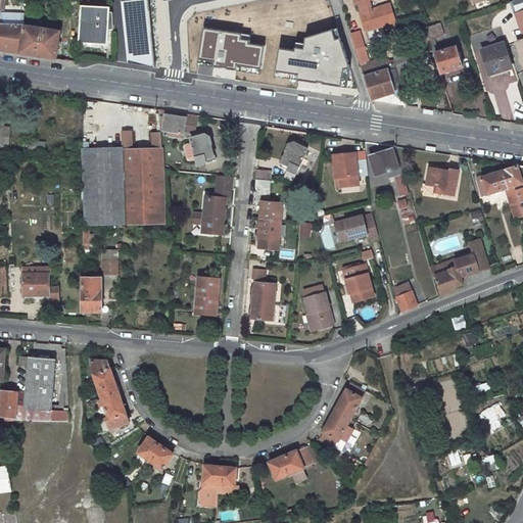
[(64,0),(65,16),(79,16),(78,0),(64,0)]
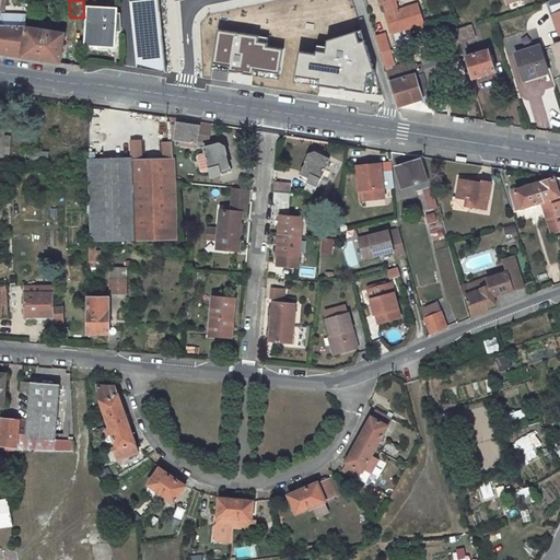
[(129,0),(130,2),(138,1),(139,8),(130,9),(137,69),(165,72),(158,0),(129,0)]
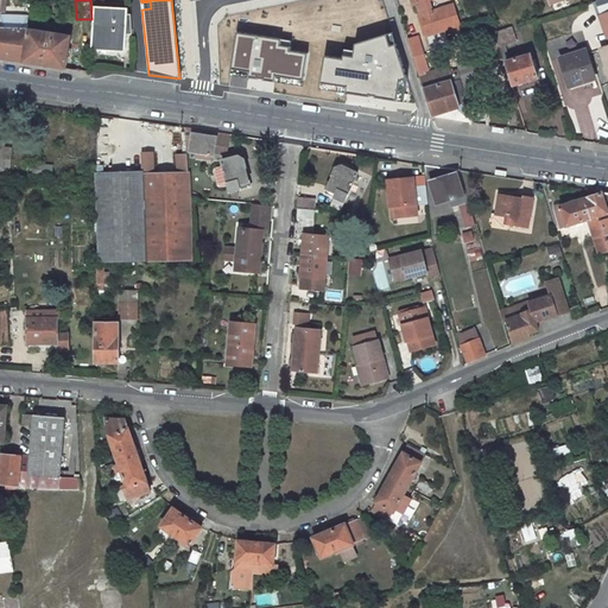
[(438,32),(458,26),(453,5),(432,11),(429,0),(410,0),(412,5),(416,4),(423,27),(425,36),(438,32)]
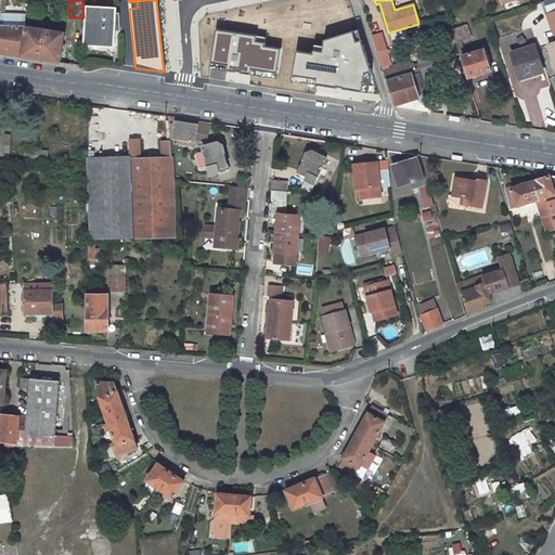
[(554,0),(549,0),(542,2),(546,16),(547,15),(554,13),(554,0)]
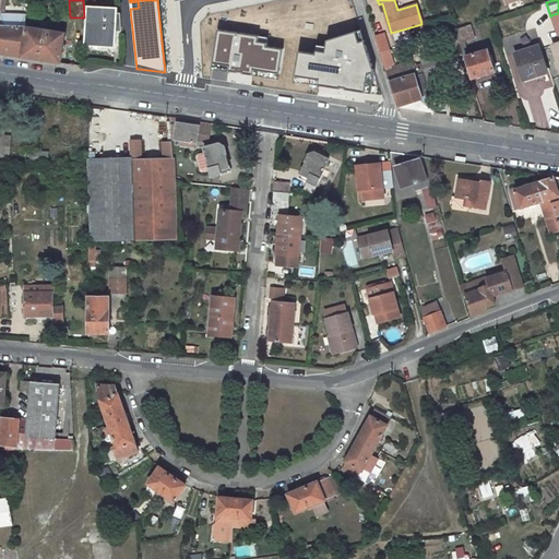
[(290,54),(286,81),(357,93),(365,91),(366,82),(357,44),(355,34),(366,32),(345,28),(357,25),(354,11),(306,3),(304,16),(289,14),(286,33),(301,36),(302,39),(300,51),(290,54)]
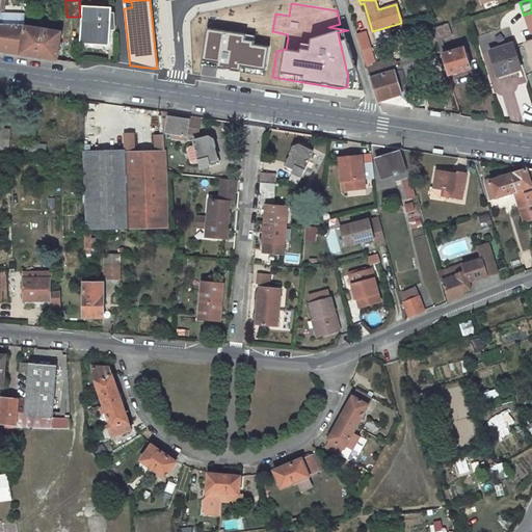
[(110,27),(114,27),(113,12),(111,12),(111,8),(82,6),(80,40),(109,42),(110,27)]
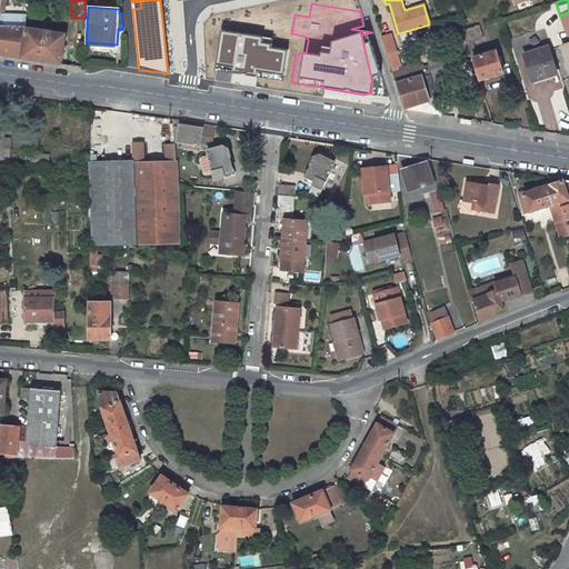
[(287,49),(255,43),(258,21),(219,15),(216,38),(209,71),(280,83),(287,49)]
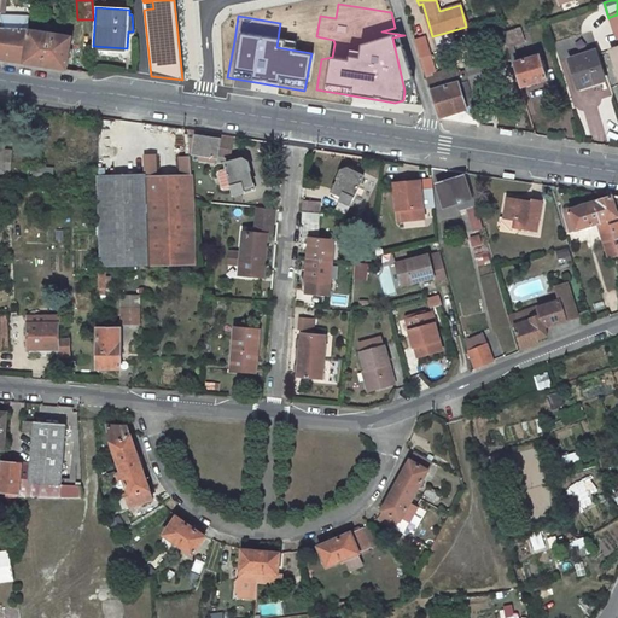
[(0,28),(0,59),(23,63),(29,29),(0,28)]
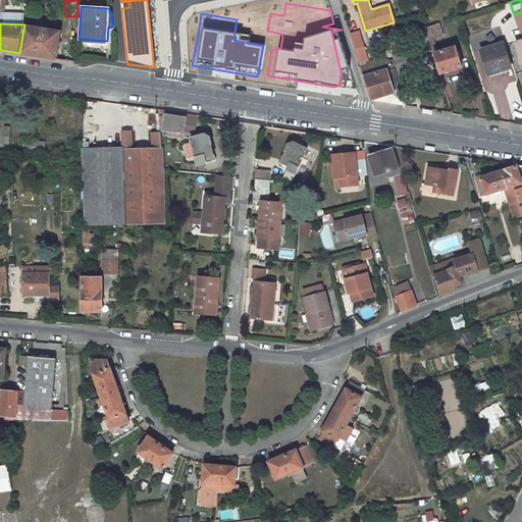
[(439,23),(425,28),(429,40),(434,39),(444,36),(439,23)]
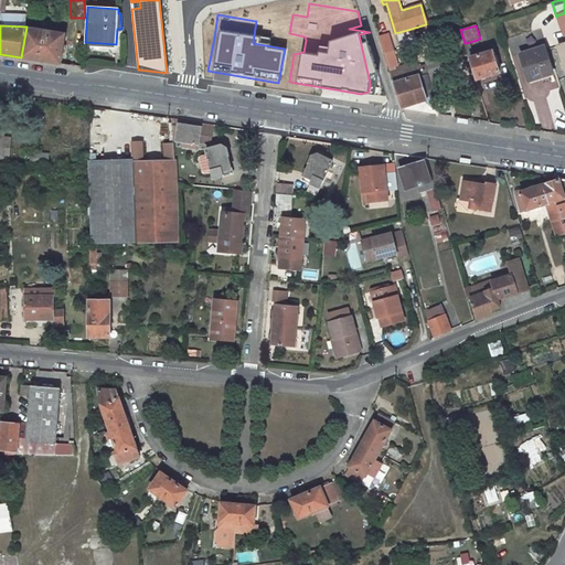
[(66,33),(27,27),(21,57),(62,64),(66,33)]
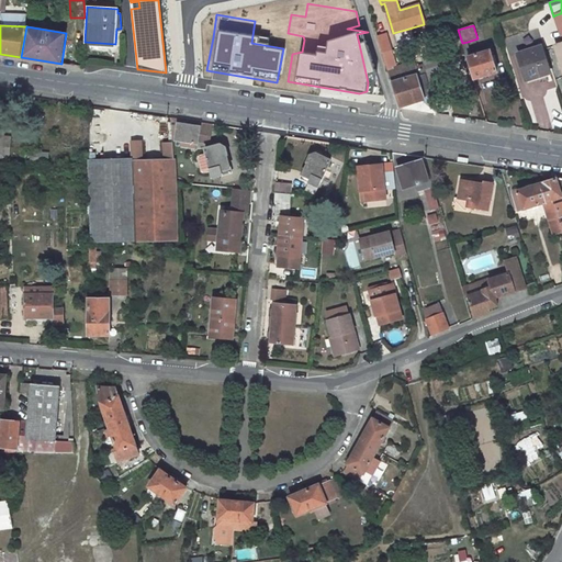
[(377,36),(382,54),(392,51),(386,34),(377,36)]
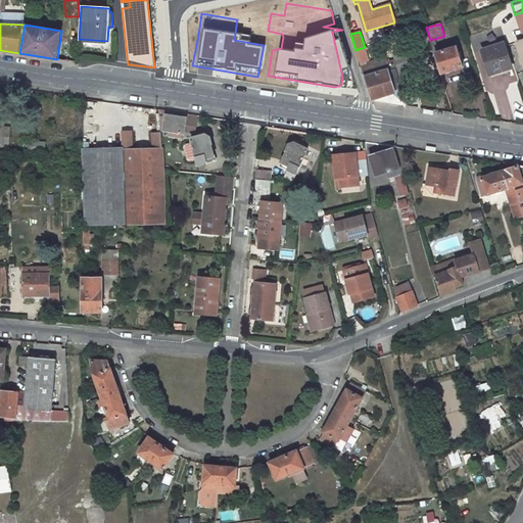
[(430,40),(434,53),(435,53),(438,52),(435,39),(430,40)]
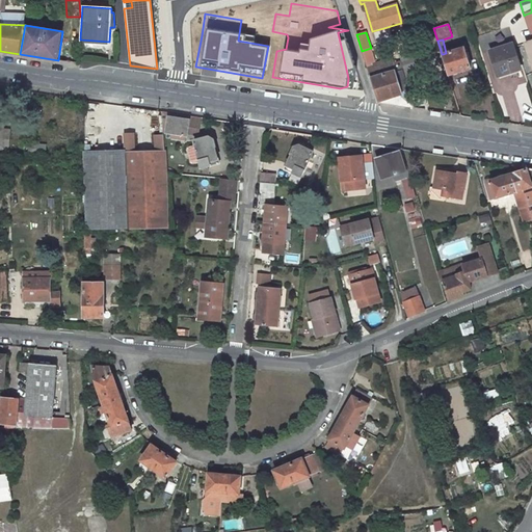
[(512,44),(490,51),(498,74),(511,70),(512,72),(521,69),(512,44)]
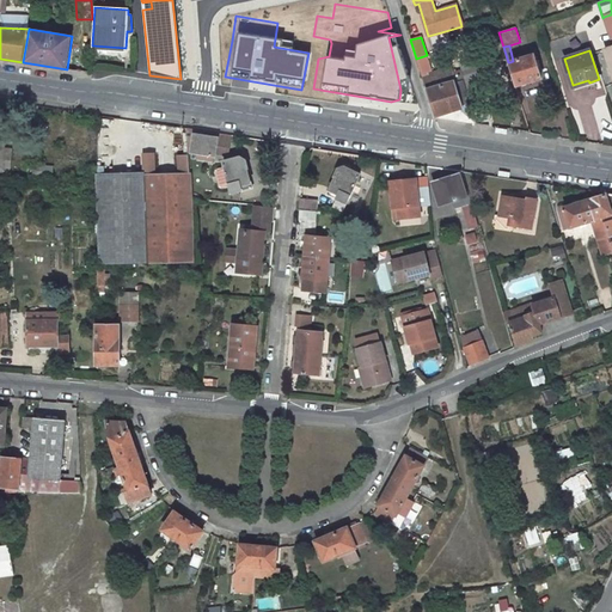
[(434,116),(436,116),(444,114),(463,108),(464,114),(473,111),(460,71),(439,77),(438,72),(433,73),(427,55),(416,59),(434,116)]
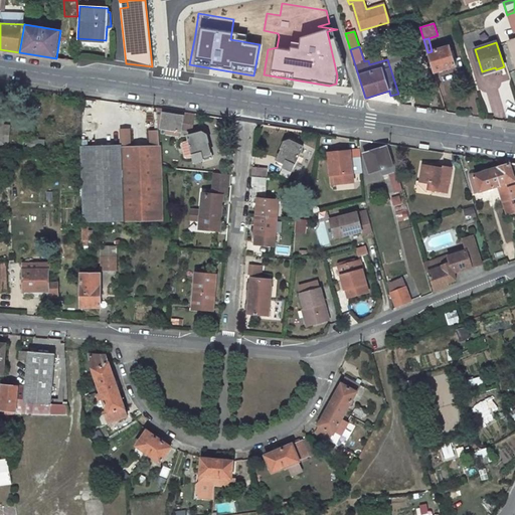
[(432,51),(428,52),(435,72),(456,66),(450,46),(432,51)]
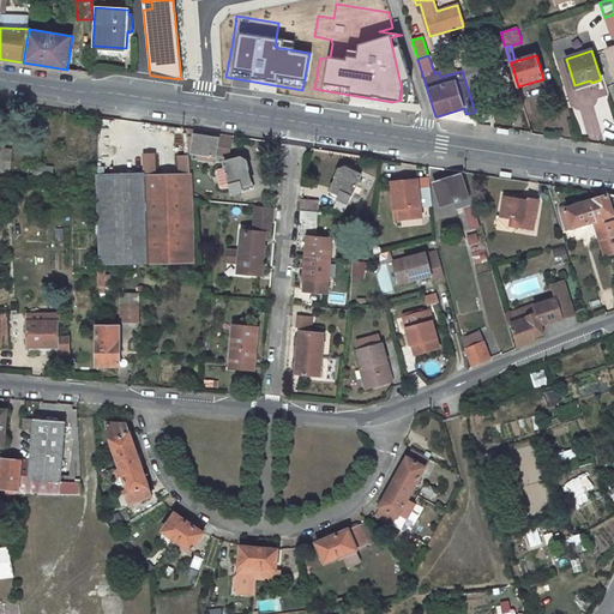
[(469,88),(481,83),(473,60),(459,65),(469,88)]
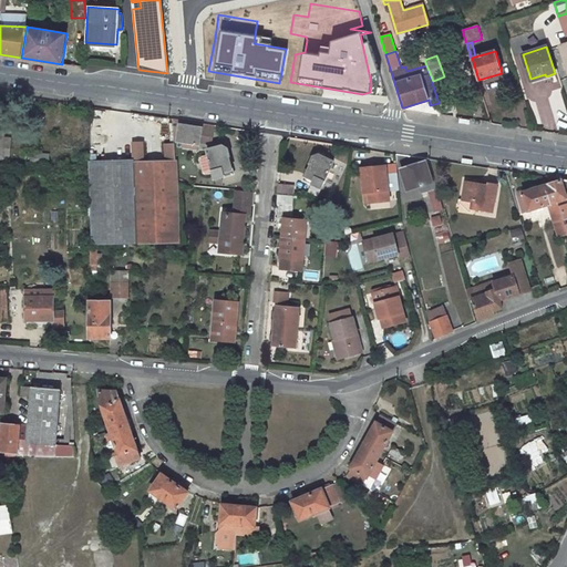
[(429,100),(411,105),(404,107),(405,111),(416,112),(431,106),(430,105),(429,100)]
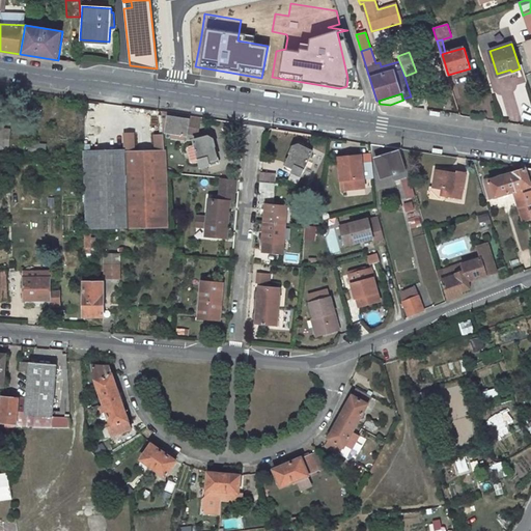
[(173,118),(173,114),(163,112),(164,118),(167,117),(165,133),(187,136),(189,120),(173,118)]
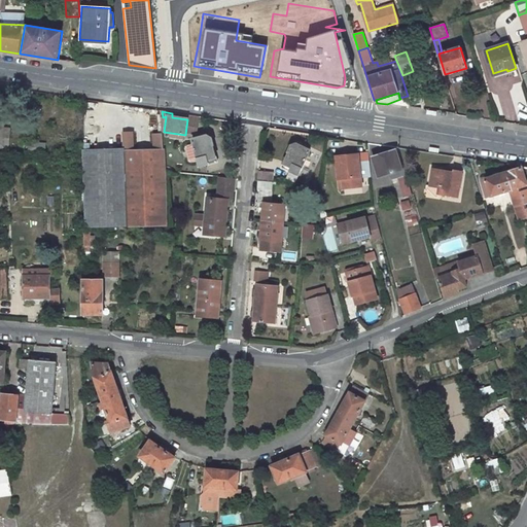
[(187,134),(195,135),(198,118),(190,116),(187,134)]
